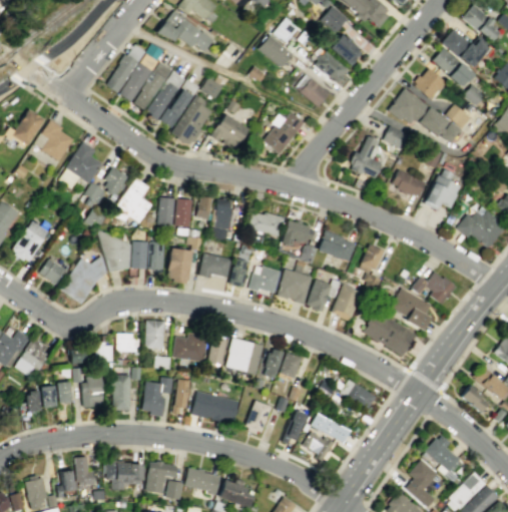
[(182,0),(209,0),(217,6),(212,12),(218,16),(212,23),(206,18),(205,20),(192,9),(189,13),(177,6),(182,0)]
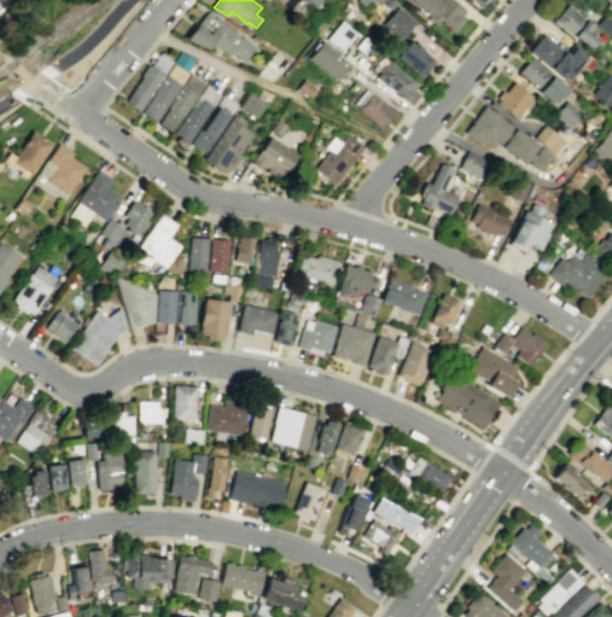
[(280,0),(295,10),(299,4),(293,0),(280,0)]
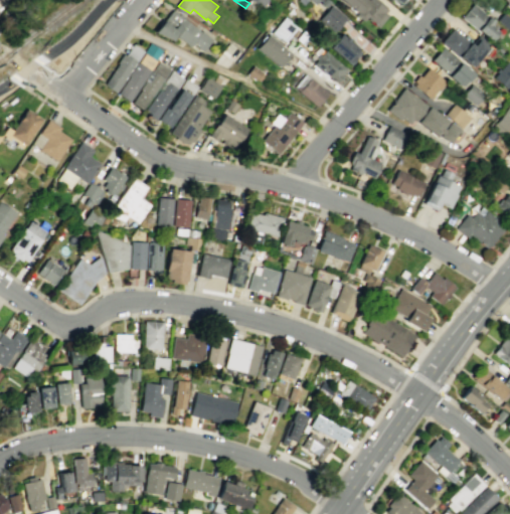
[(271,0),(255,0),(265,8),(271,0)]
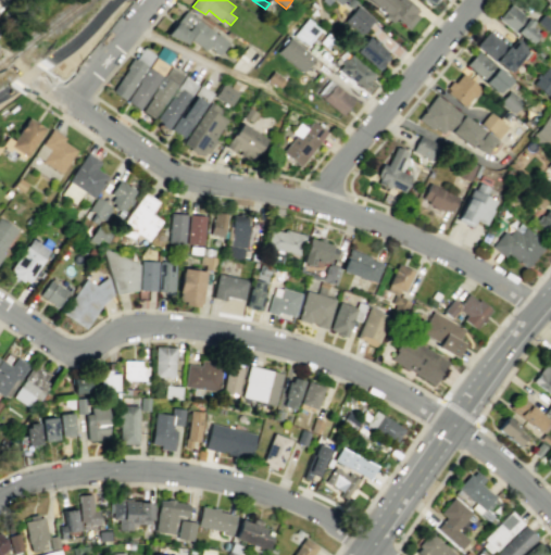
[(350,4),(351,2),(349,0),(347,0),(342,5),(336,0),(358,0),(361,2),(355,9),(350,4)]
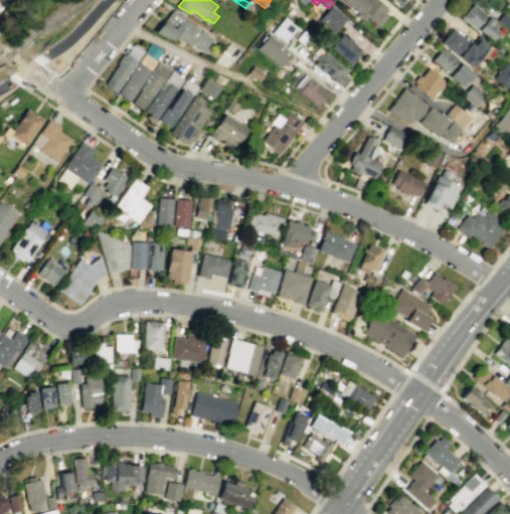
[(381,27),(391,15),(388,13),(391,10),(379,0),(343,0),(359,13),(357,15),(364,21),(368,17),(381,27)]
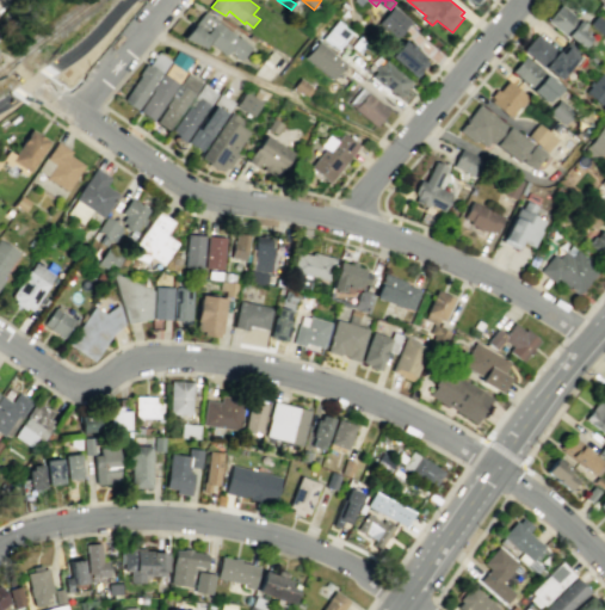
[(550,22),(565,5),(588,25),(585,30),(596,38),(586,50),(550,22)]
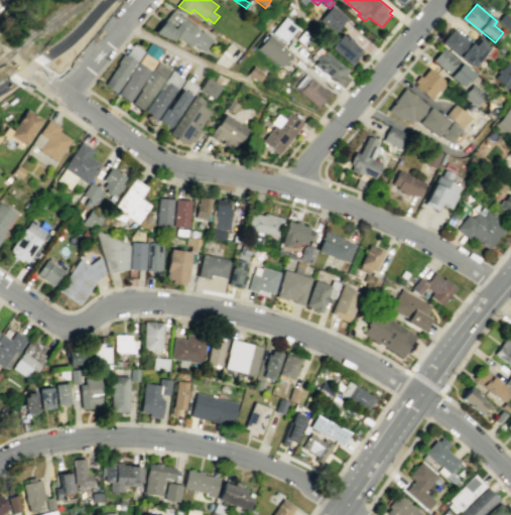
[(335,5),(350,18),(338,32),(323,19),(335,5)]
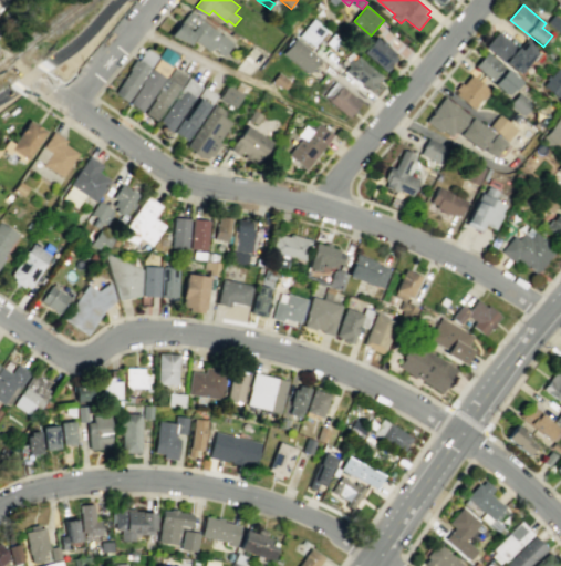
[(193,11),(173,37),(193,45),(197,40),(211,52),(215,48),(226,58),(237,44),(225,34),(224,35),(201,16),(200,18),(194,12),(193,11)]
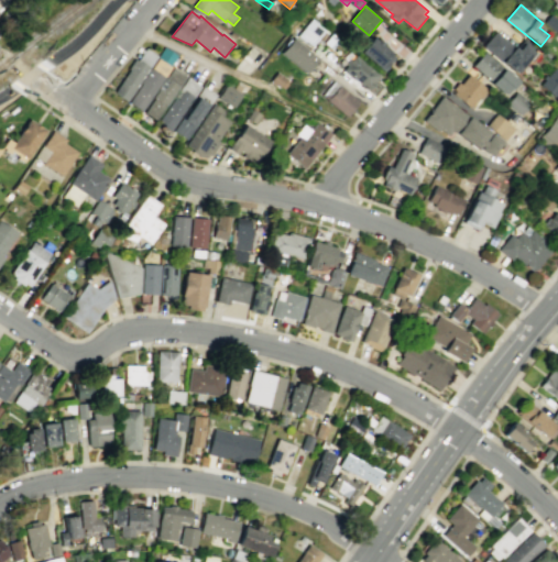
[(557,18),(554,14),(546,22),(557,32),(557,18)]
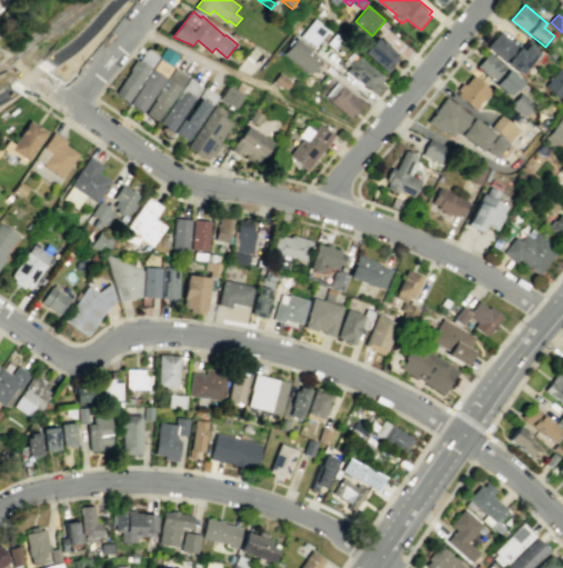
[(317,47),(330,31),(322,25),(323,23),(318,19),(302,37),(310,42),(310,41),(317,47)]
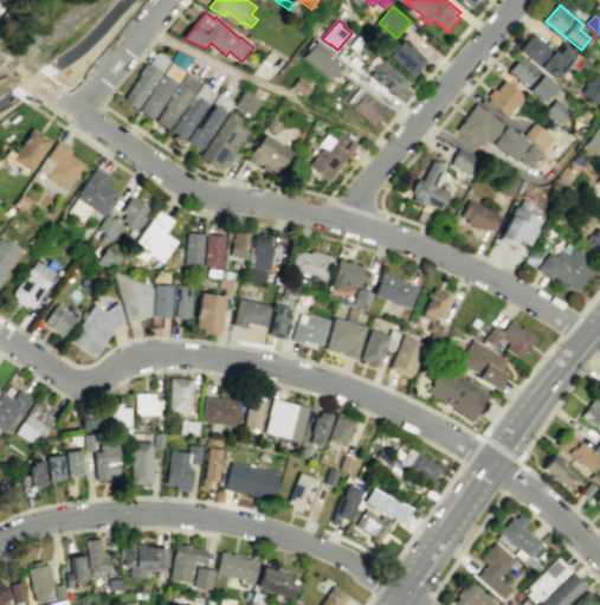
[(536,36),(522,51),(559,81),(581,53),(567,42),(557,53),(536,36)]
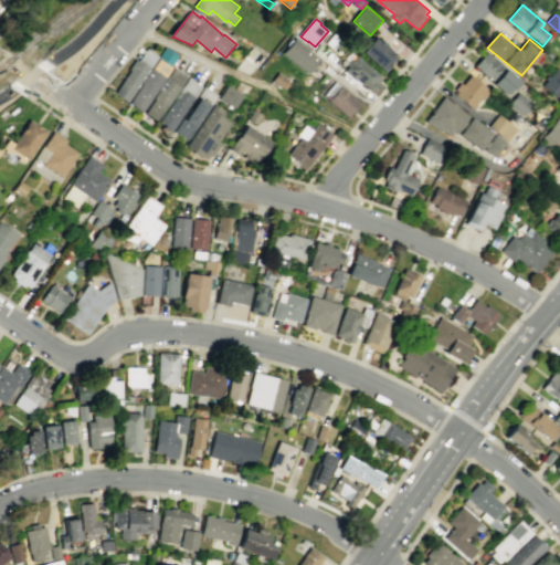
[(297,38),(298,39),(323,60),(316,69),(310,74),(285,53),(297,38)]
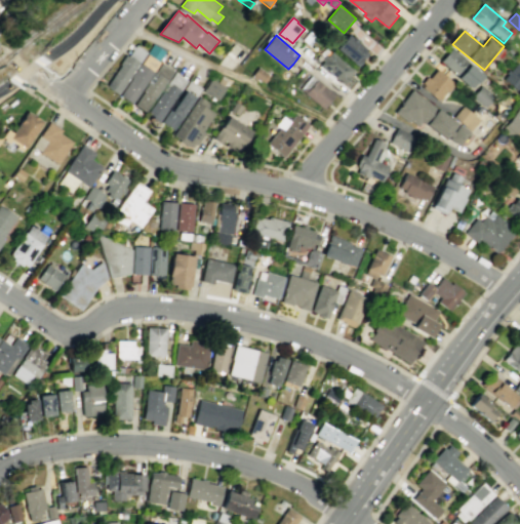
[(359,68),(371,53),(358,42),(360,41),(354,36),(353,37),(350,35),(337,49),(359,68)]
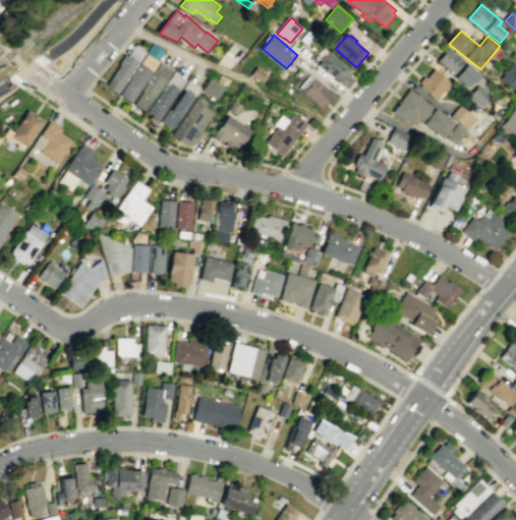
[(155,44),(167,52),(166,54),(168,55),(163,61),(162,60),(161,61),(162,62),(133,104),(121,95),(141,63),(142,64),(150,54),(149,54),(155,44)]
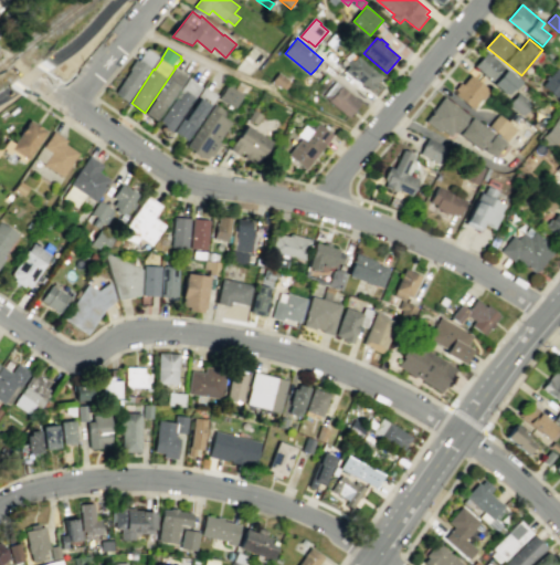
[(149,49),(160,56),(130,102),(117,93),(133,71),(131,70),(138,60),(141,62),(149,49)]
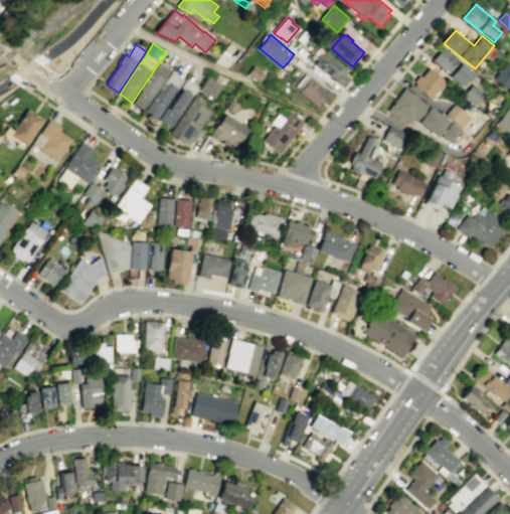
[(445,48),(477,74),(467,87),(464,86),(463,88),(451,77),(453,75),(435,60),(445,48)]
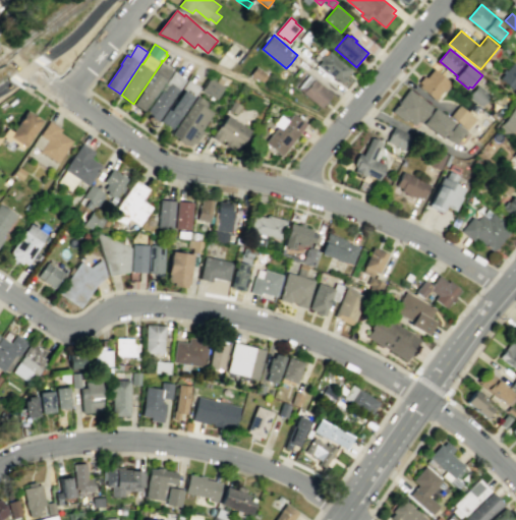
[(320,65),(323,61),(322,60),(326,55),(327,56),(331,51),(354,70),(342,84),(321,65),(320,65)]
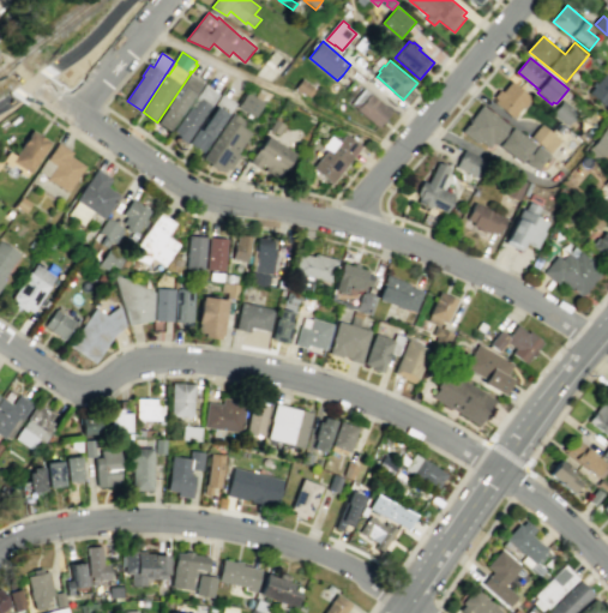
[(192,74),(206,83),(174,132),(160,122),(192,74)]
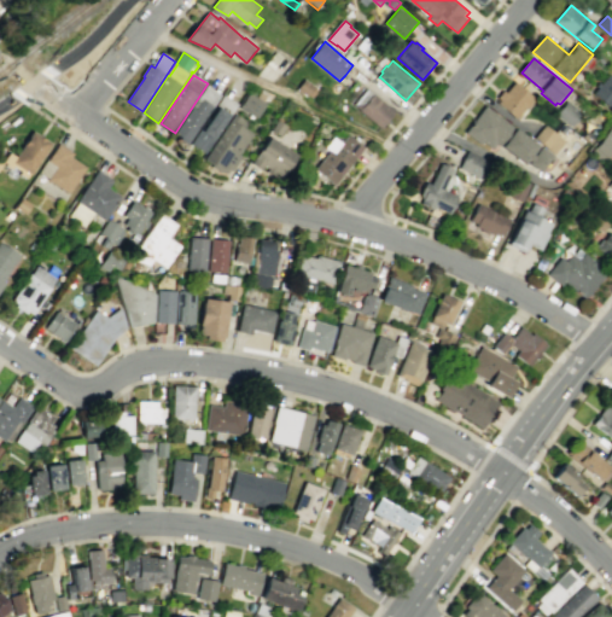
[(611,108),(595,94),(611,75),(611,108)]
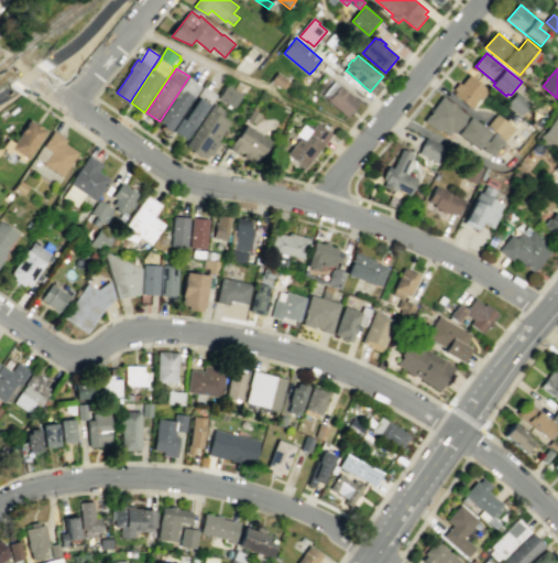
[(280,72),(293,80),(287,89),(283,86),(281,88),(273,83),(274,80),(280,72)]
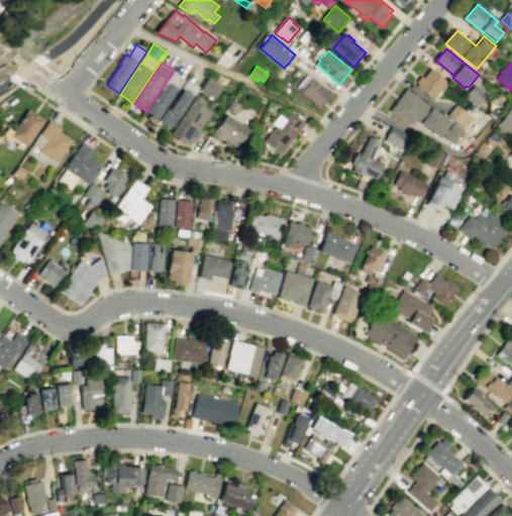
[(432,69),(450,84),(444,92),(442,91),(434,100),(416,86),(423,77),(425,79),(432,69)]
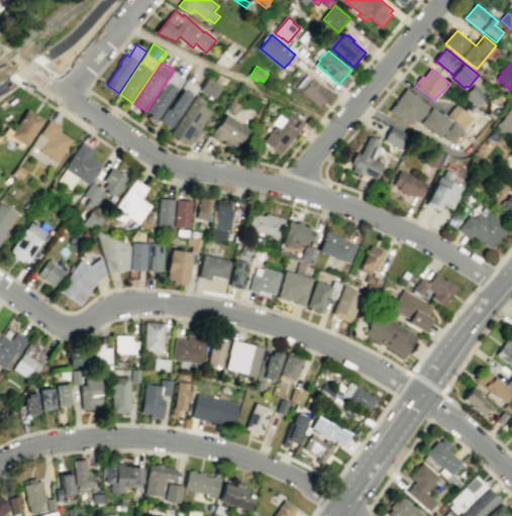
[(176,72),(187,80),(159,121),(147,113),(176,72)]
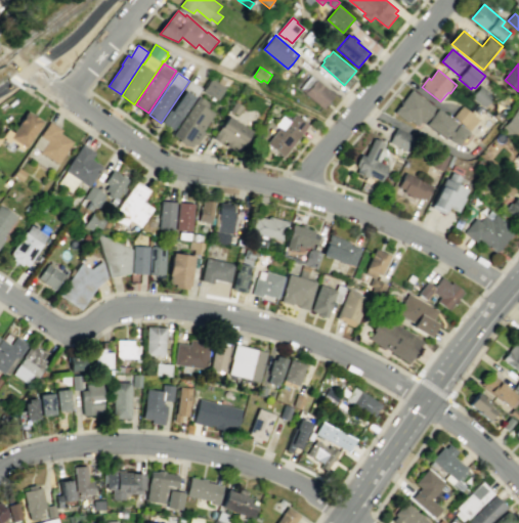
[(312,74),(338,95),(326,110),(325,109),(300,88),(311,75),(312,74)]
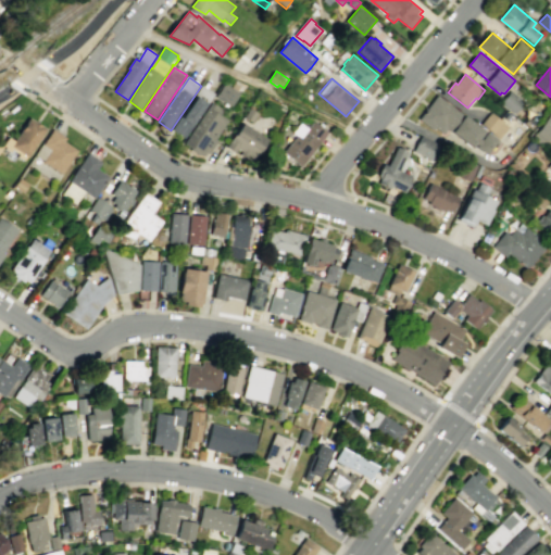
[(217,98),(227,84),(234,87),(238,80),(249,86),(234,108),(217,98)]
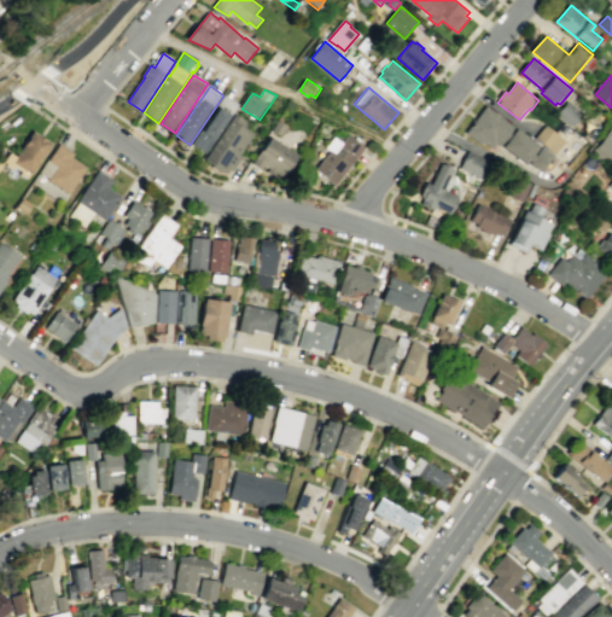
[(227,94),(240,104),(207,155),(193,145),(227,94)]
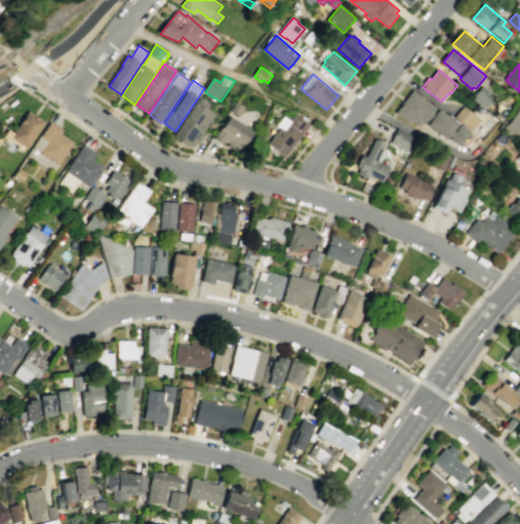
[(484,86),(496,96),(486,109),(474,98),(484,86)]
